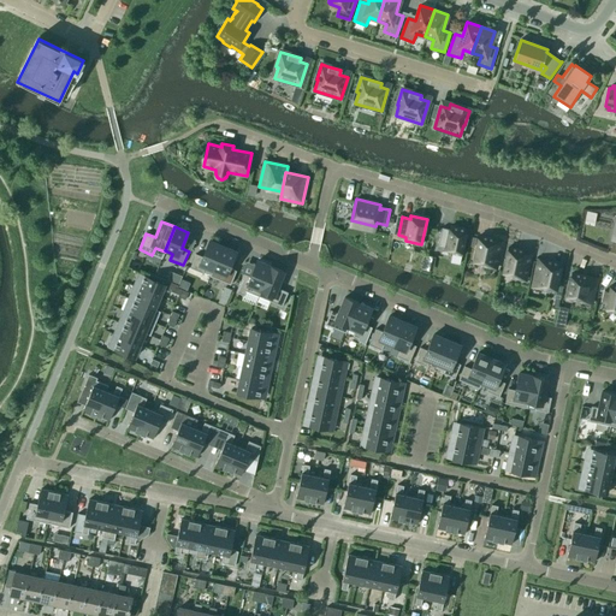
[(451,227),(449,227),(449,230),(440,229),(437,248),(444,249),(444,250),(451,252),(450,258),(451,258),(451,255),(460,256),(466,231),(463,231),(463,230),(451,227)]
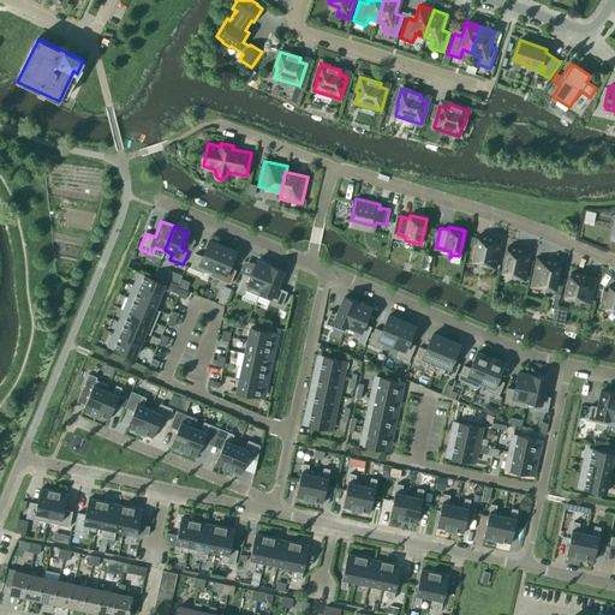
[(494,240),(494,238),(479,236),(473,262),(482,264),(481,270),(481,272),(482,267),(495,269),(501,242),(494,240)]
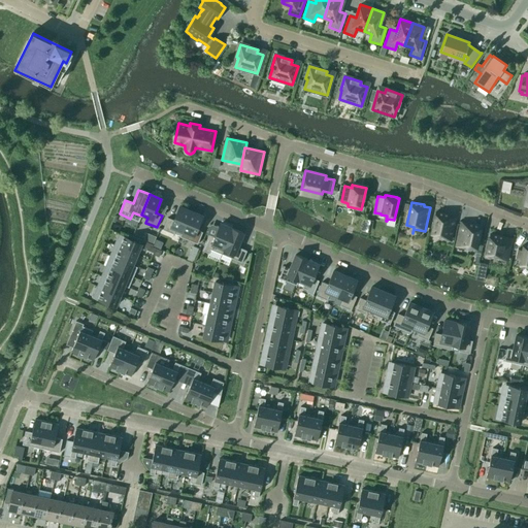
[(179,206),(174,221),(168,218),(163,230),(173,234),(176,229),(183,232),(191,211),(179,206)]
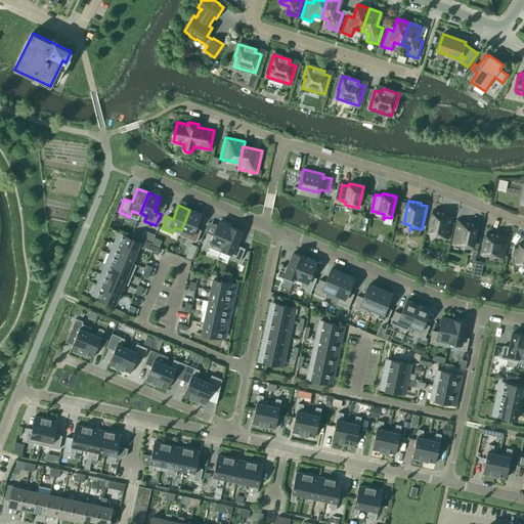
[(189,210),(181,230),(179,235),(197,243),(202,230),(195,228),(201,215),(189,210)]
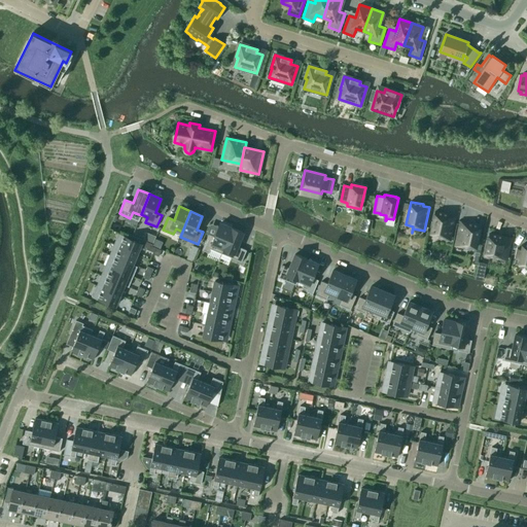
[(442,212),(442,214),(435,213),(430,237),(442,239),(441,243),(443,237),(450,239),(455,215),(442,212)]
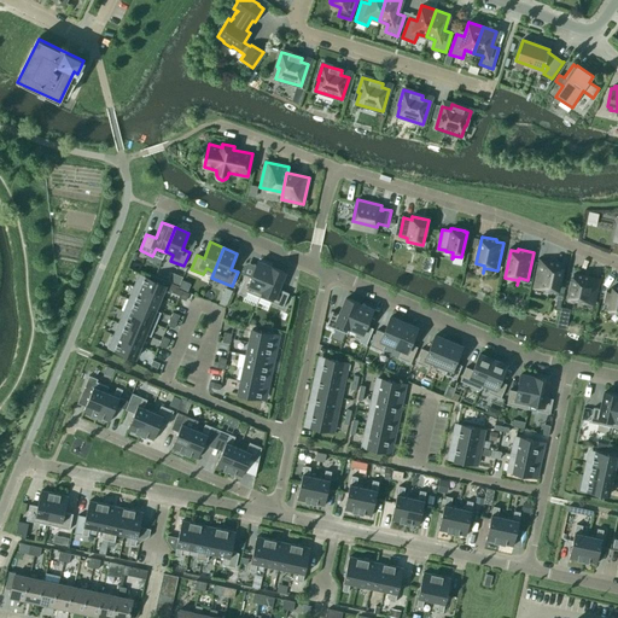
[(260,297),(272,268),(258,262),(251,278),(245,275),(237,293),(246,297),(248,293),(257,297),(260,297)]
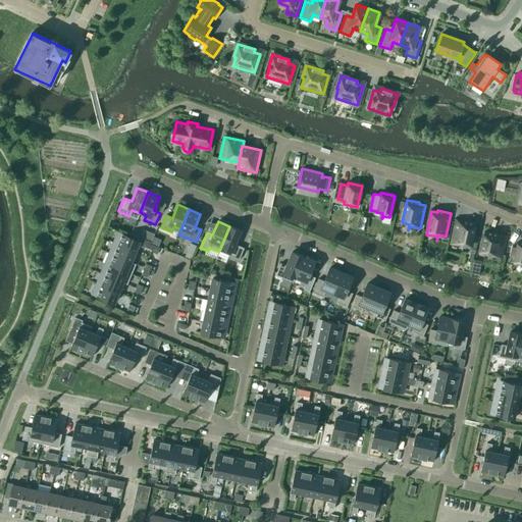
[(463,221),(462,222),(456,221),(451,245),(462,247),(461,251),(462,251),(463,246),(470,247),(475,223),(463,221)]
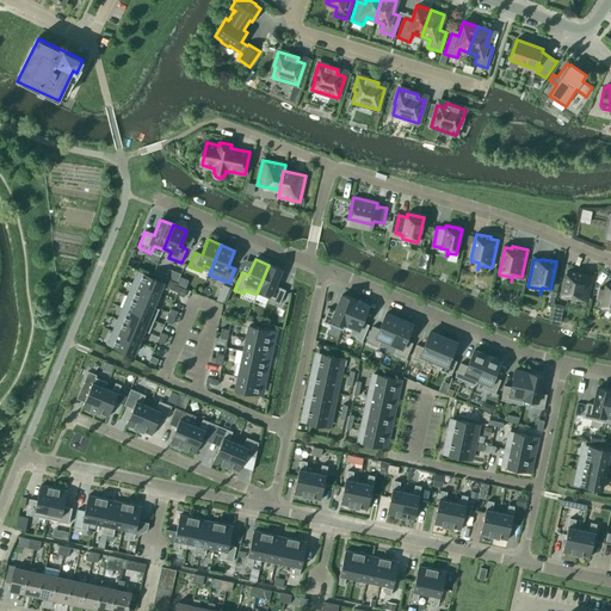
[(276,285),(282,270),(269,265),(257,294),(279,304),(285,290),(276,285)]
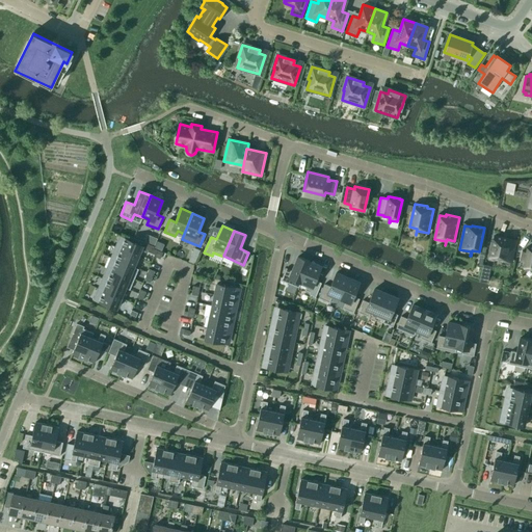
[(513,238),(493,234),(487,256),(499,258),(503,259),(504,256),(509,257),(513,238)]
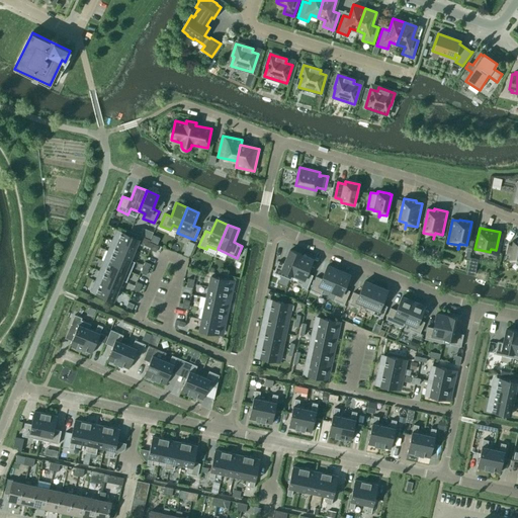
[(115,243),(134,250),(139,240),(120,232),(115,243)]
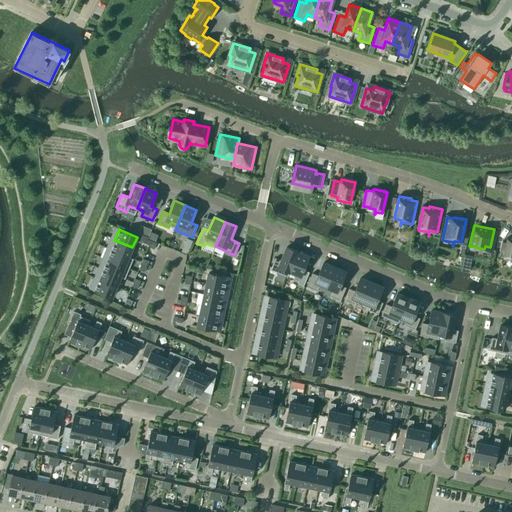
[(511,237),(508,237),(507,243),(502,243),(500,251),(505,252),(504,256),(505,256),(504,258),(511,259),(511,237)]
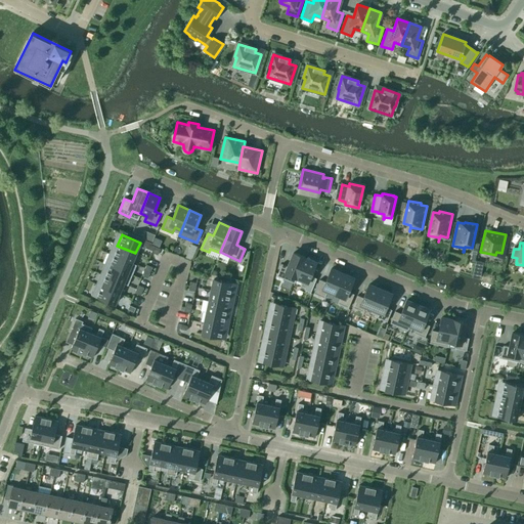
[(191,259),(198,247),(191,245),(185,258),(190,260),(191,259)]
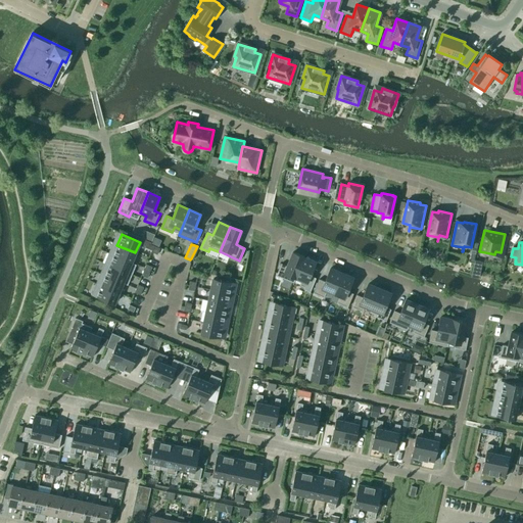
[(112,255),(131,263),(135,252),(116,245),(112,255)]
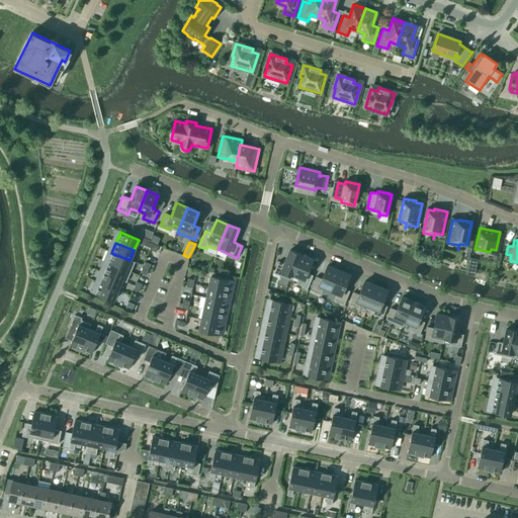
[(292,275),(301,255),(289,250),(284,263),(278,261),(273,273),(290,280),(292,275)]
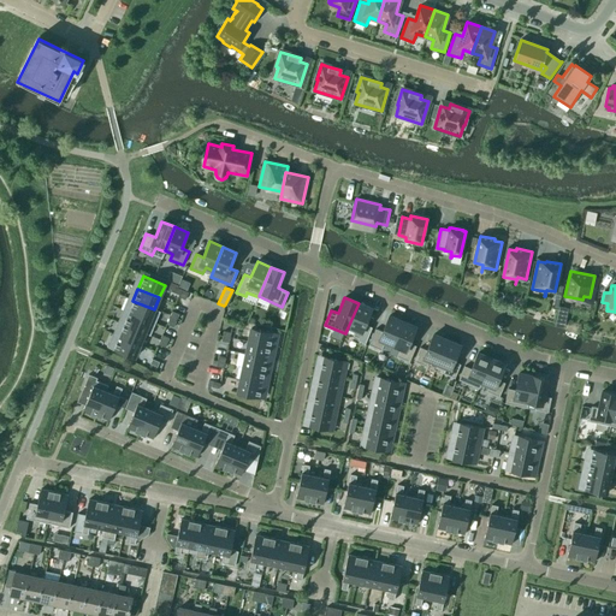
[(128,313),(149,321),(154,309),(132,301),(128,313)]
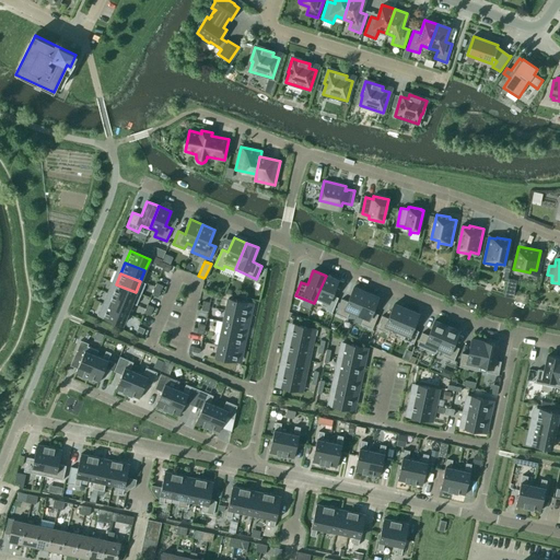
[(326,307),(338,281),(326,276),(316,298),(324,300),(322,305),(326,307)]
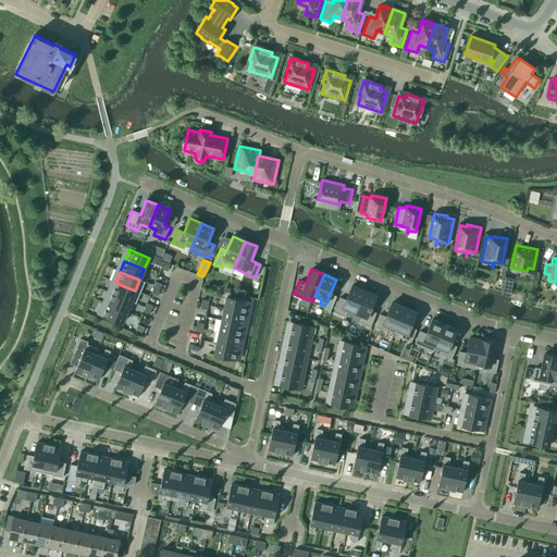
[(503,286),(512,288),(514,279),(505,276),(503,286)]
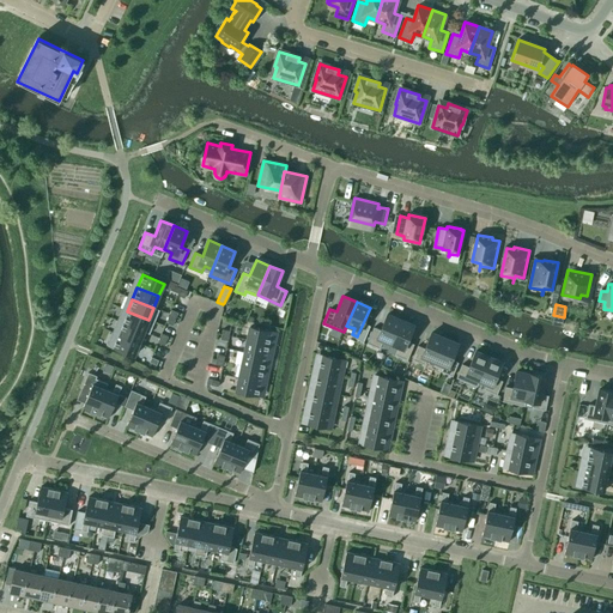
[(122,322),(144,332),(149,320),(127,311),(122,322)]
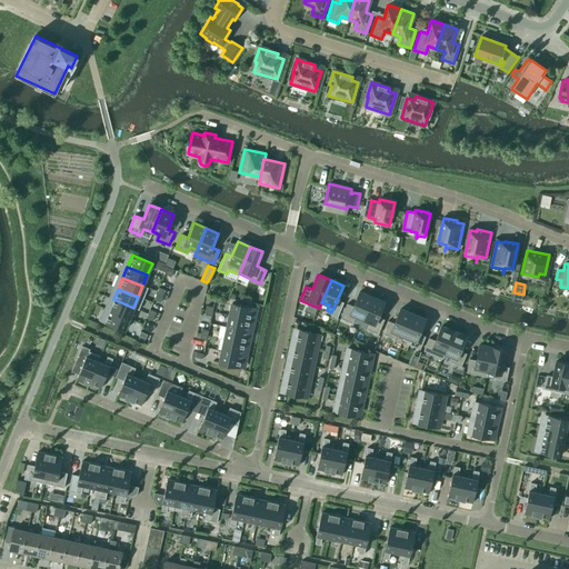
[(347,303),(341,319),(352,325),(356,316),(362,319),(372,297),(359,292),(353,307),(347,303)]
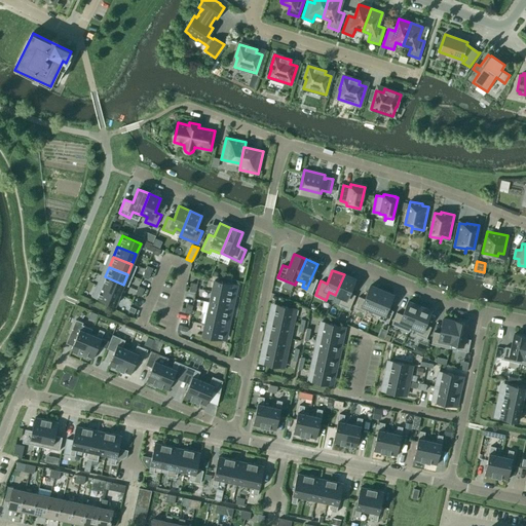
[(344,274),(335,295),(342,298),(339,305),(349,309),(355,296),(349,293),(355,279),(344,274)]
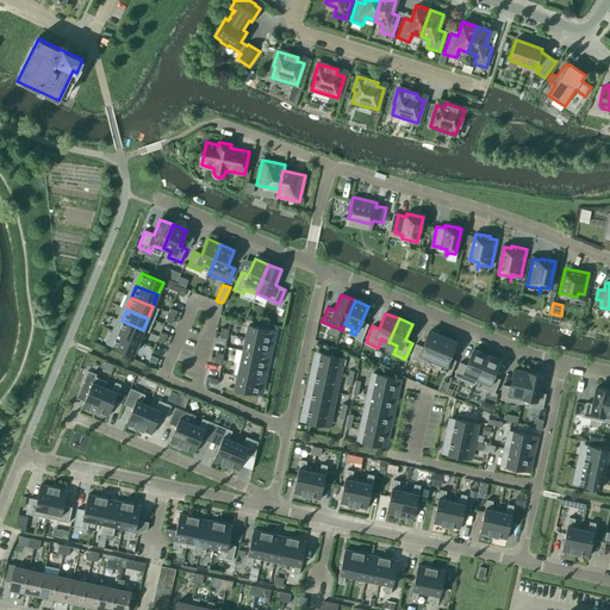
[(161,330),(163,323),(154,319),(151,327),(161,330)]
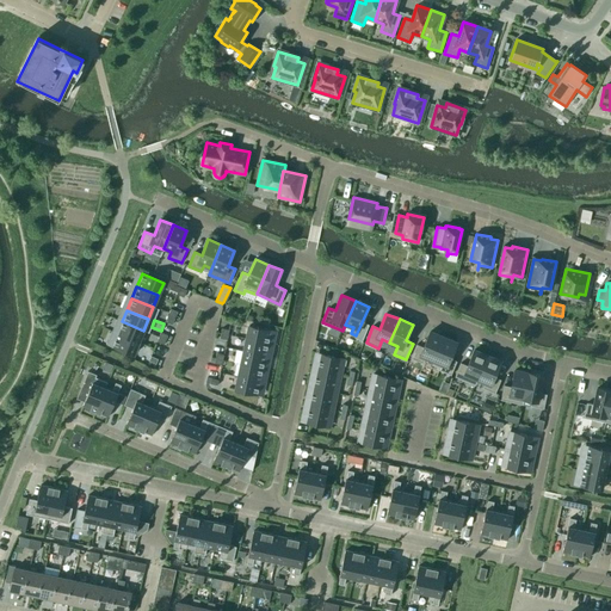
[(117,333),(139,343),(143,331),(122,321),(117,333)]
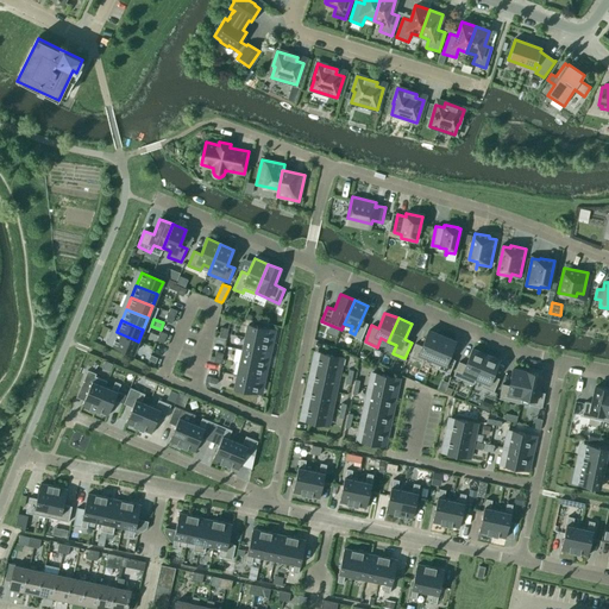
[(245,338),(269,343),(271,330),(249,325),(245,338)]
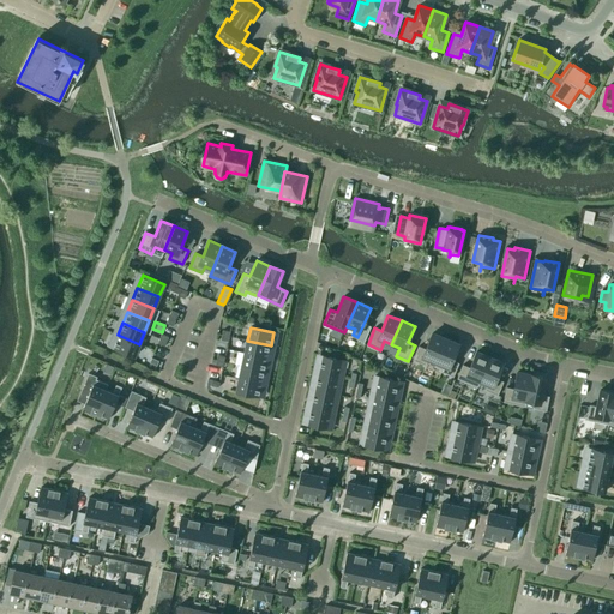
[(432,333),(426,349),(419,347),(413,361),(426,366),(428,360),(435,362),(445,339),(432,333)]
